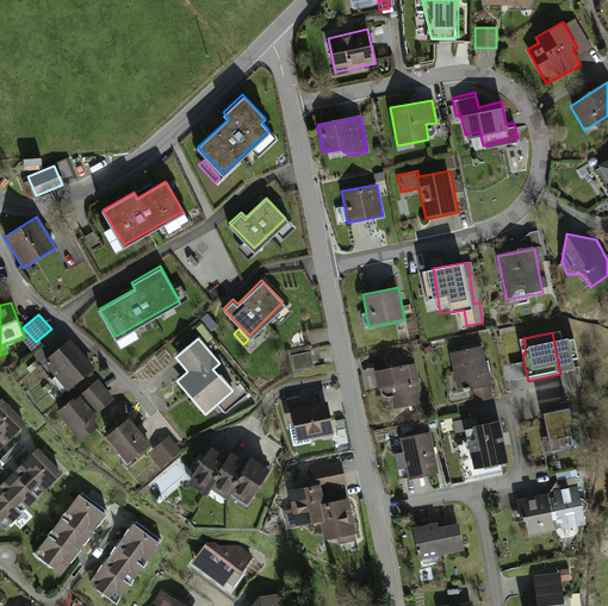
[(68,342),(43,364),(68,393),(93,370),(68,342)]
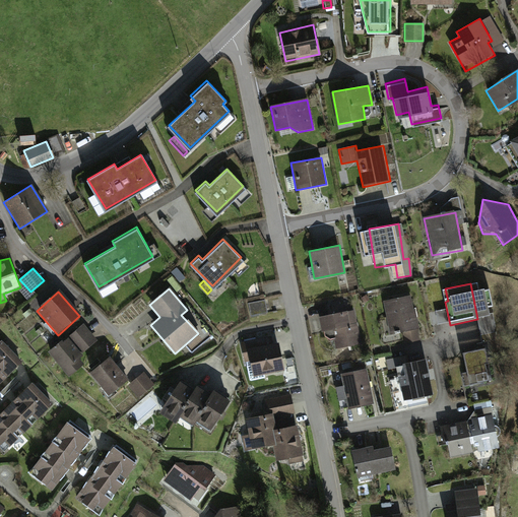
[(409,296),(383,301),(390,333),(418,328),(415,309),(412,310),(409,296)]
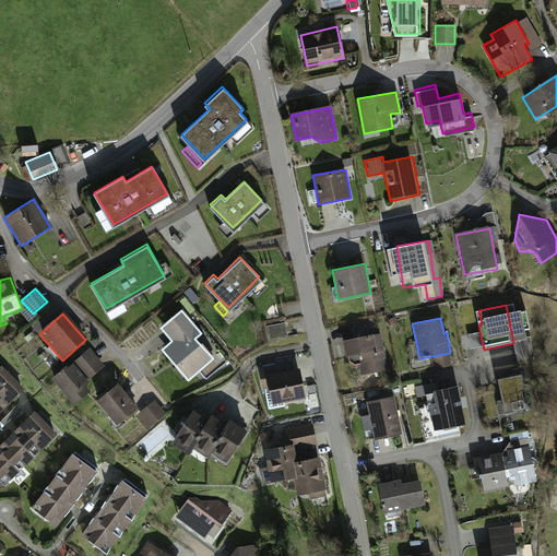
[(265,322),(268,336),(286,333),(284,319),(265,322)]
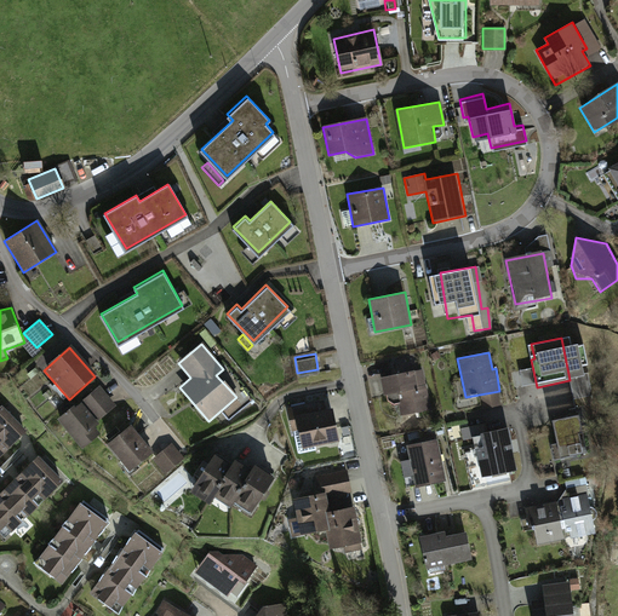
[(417,373),(381,379),(383,393),(400,390),(404,413),(430,408),(425,380),(418,381),(417,373)]
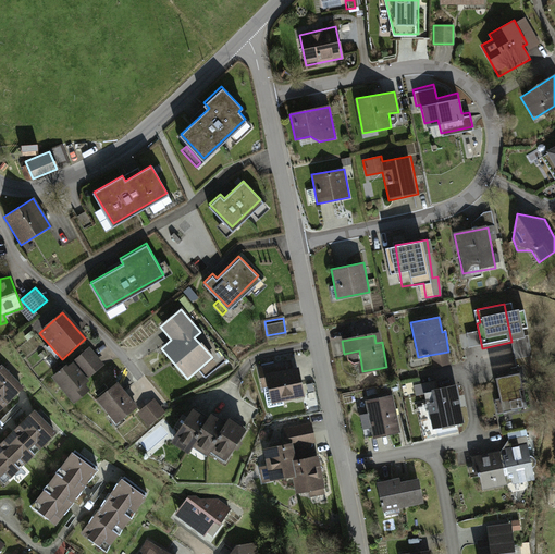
[(89,348),(74,361),(88,378),(103,365),(89,348)]
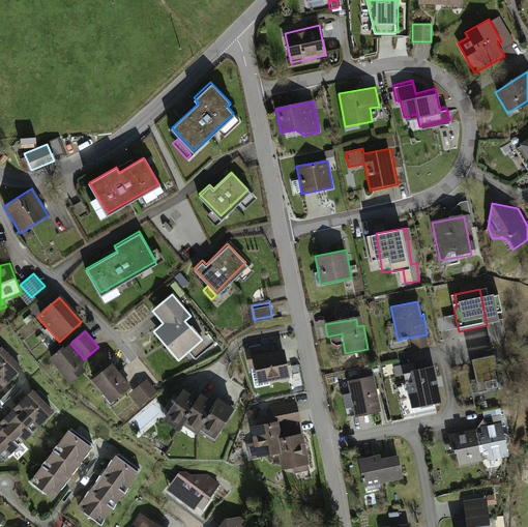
[(277,343),(244,348),(248,372),(257,370),(259,382),(290,377),(285,350),(280,351),(277,343)]
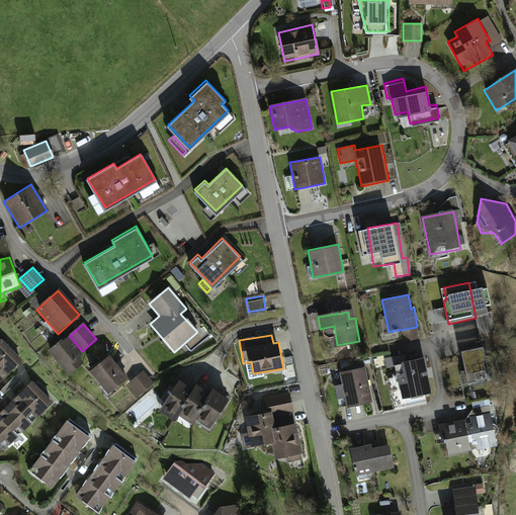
[(67,338),(50,351),(69,374),(82,363),(79,358),(81,356),(67,338)]
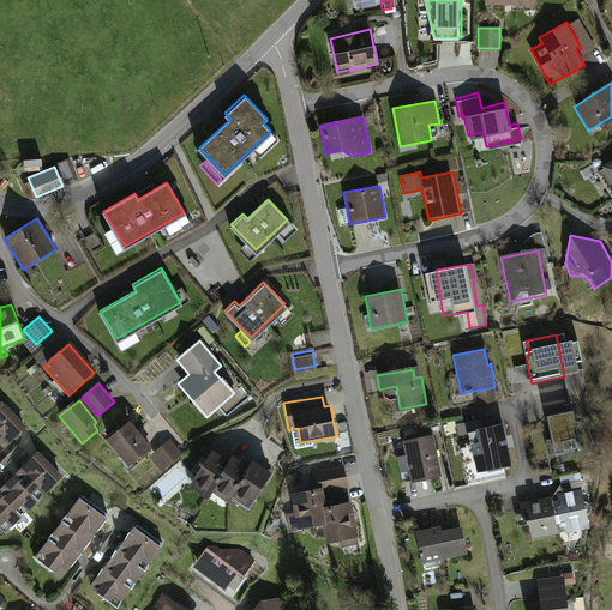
[(0,448),(22,429),(0,406),(0,448)]
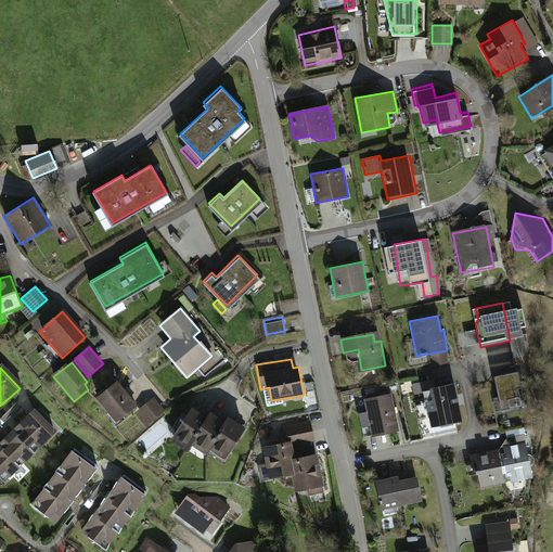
[(497,399),(492,399),(494,412),(525,406),(518,372),(492,377),(497,399)]
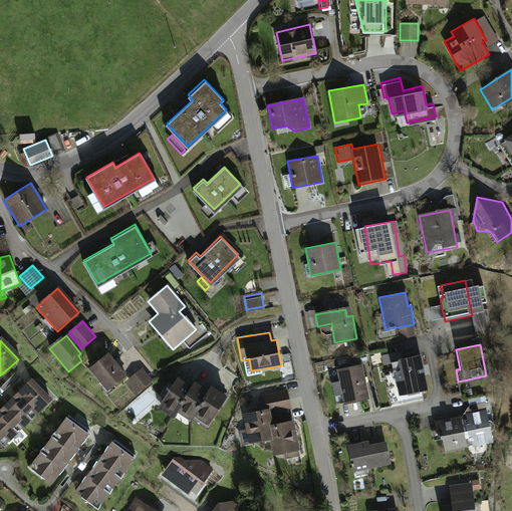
[(402,351),(377,357),(380,369),(395,367),(394,363),(404,361),(402,351)]
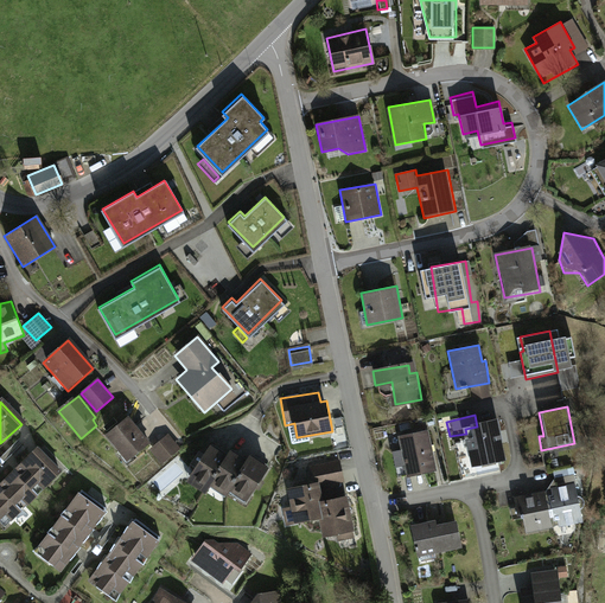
[(150,444),(128,417),(104,436),(125,463),(150,444)]
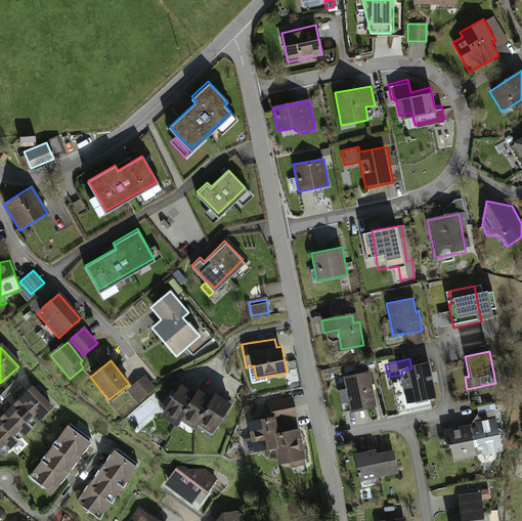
[(411,368),(401,371),(402,375),(406,397),(433,392),(428,365),(411,368)]
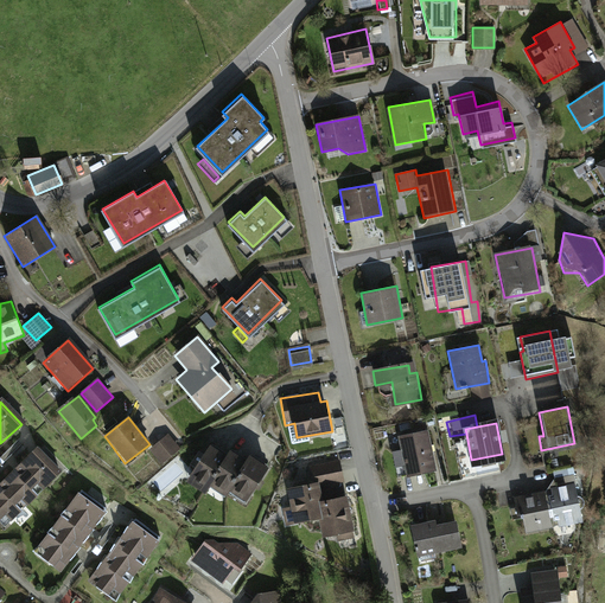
[(428,431),(400,436),(408,476),(437,470),(428,431)]
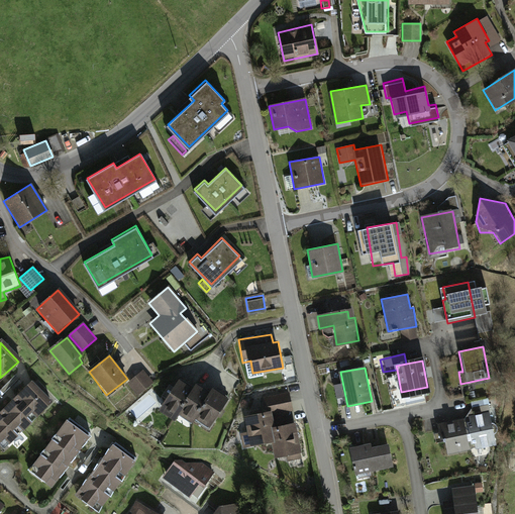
[(143,371),(127,384),(136,397),(153,384),(143,371)]
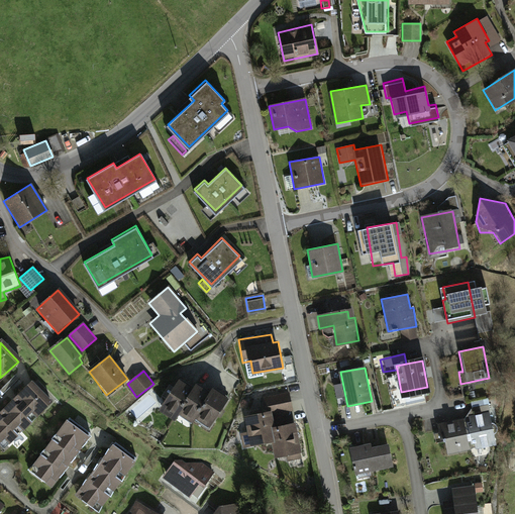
[(32,381),(0,411),(0,442),(4,446),(52,401),(32,381)]
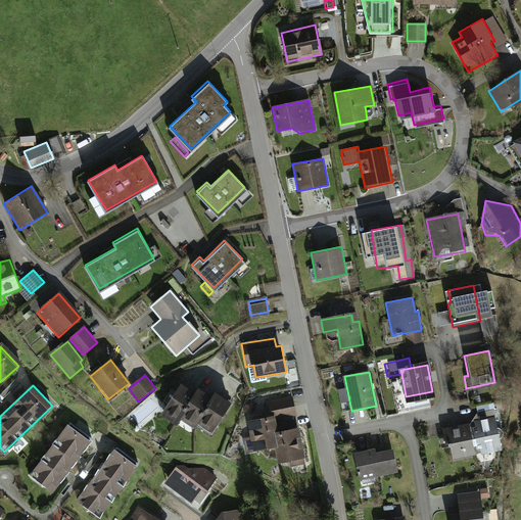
[(191,393),(178,386),(159,417),(177,427),(181,421),(194,429),(196,424),(212,433),(230,403),(214,393),(210,398),(194,389),(191,393)]
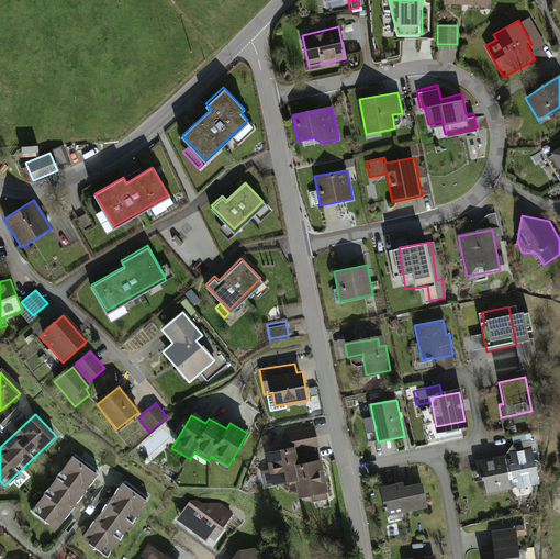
[(313,427),(294,432),(299,453),(317,449),(313,427)]
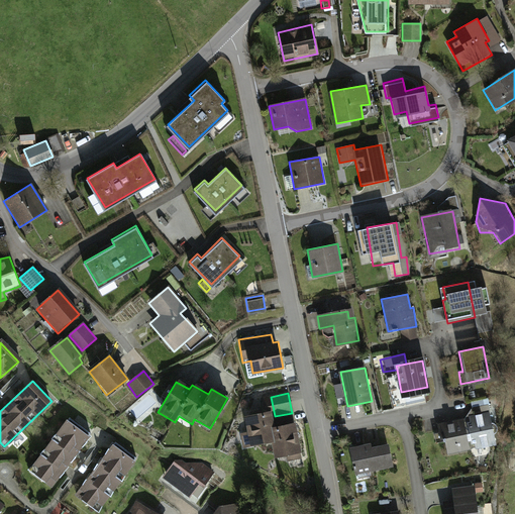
[(247,431),(242,433),(245,447),(271,442),(274,457),(301,453),(297,423),(274,428),(269,411),(244,416),(247,431)]
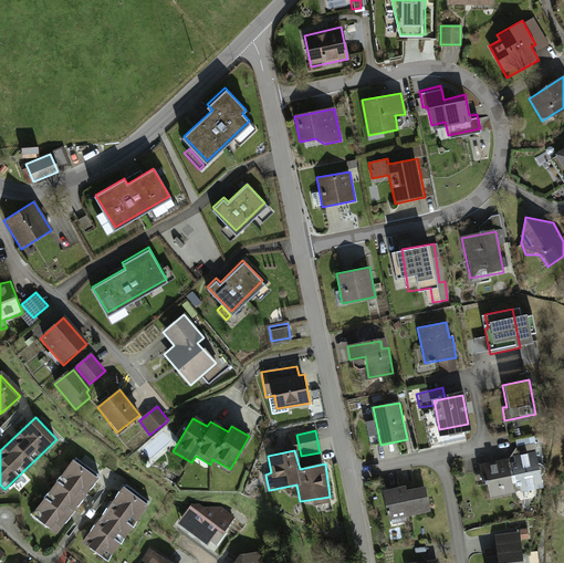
[(517,459),(512,459),(517,486),(521,485),(522,492),(544,488),(538,451),(517,455),(517,459)]
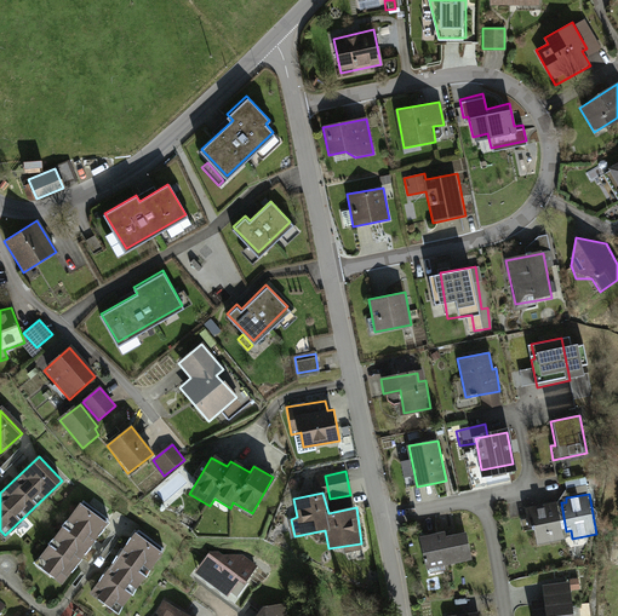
[(556,502),(525,507),(528,525),(533,524),(537,543),(562,539),(556,502)]
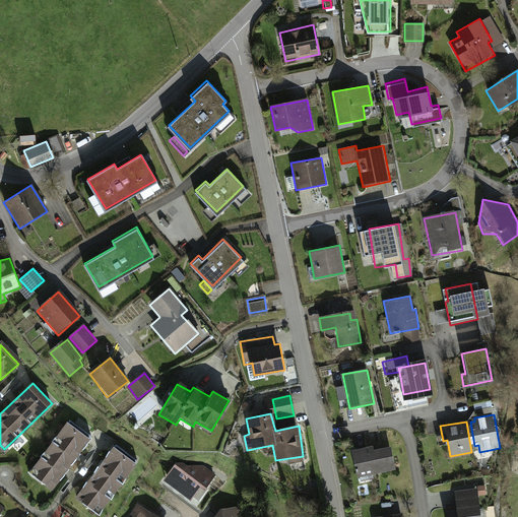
[(68,423),(30,470),(52,488),(90,440),(68,423)]
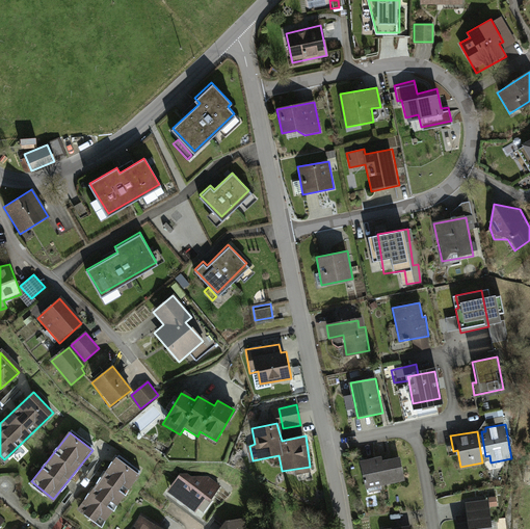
[(117,457),(79,509),(102,526),(140,474),(117,457)]
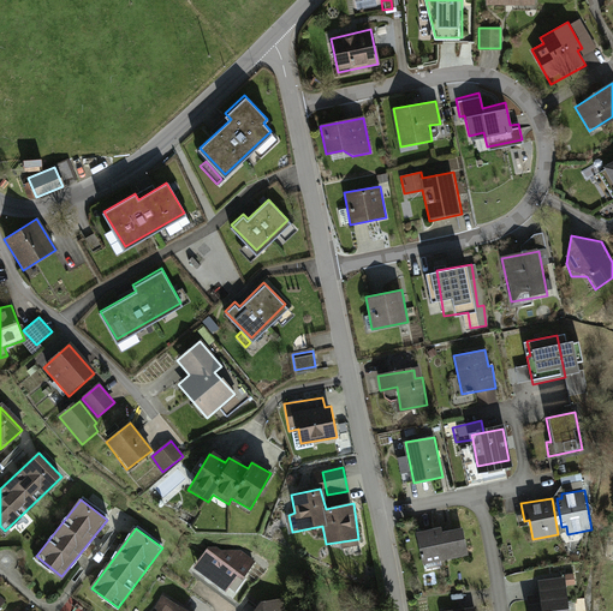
[(441,528),(416,534),(420,551),(426,551),(428,562),(466,553),(462,529),(442,534),(441,528)]
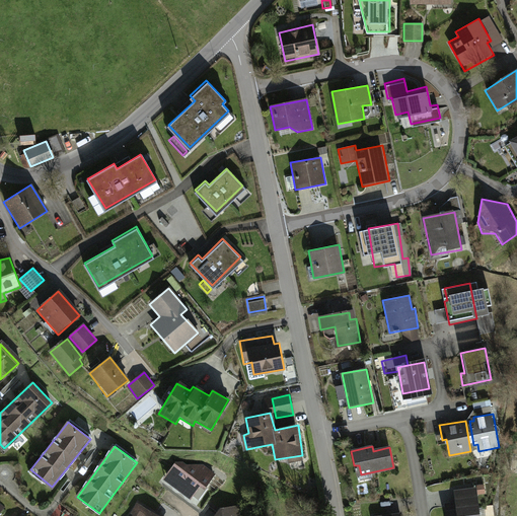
[(175,462),(163,480),(191,501),(213,472),(202,465),(189,465),(181,461),(175,462)]
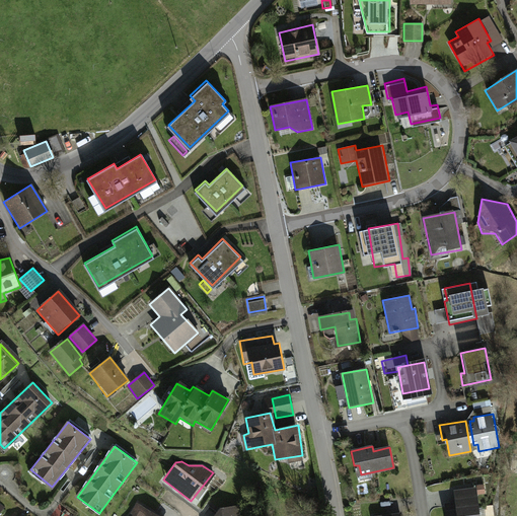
[(456,504),(445,505),(446,515),(481,515),(478,488),(454,490),(456,504)]
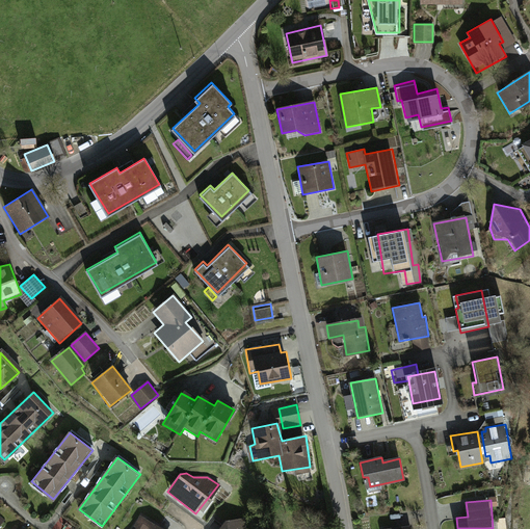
[(158,524),(167,528),(168,528),(175,520),(164,513),(158,524)]
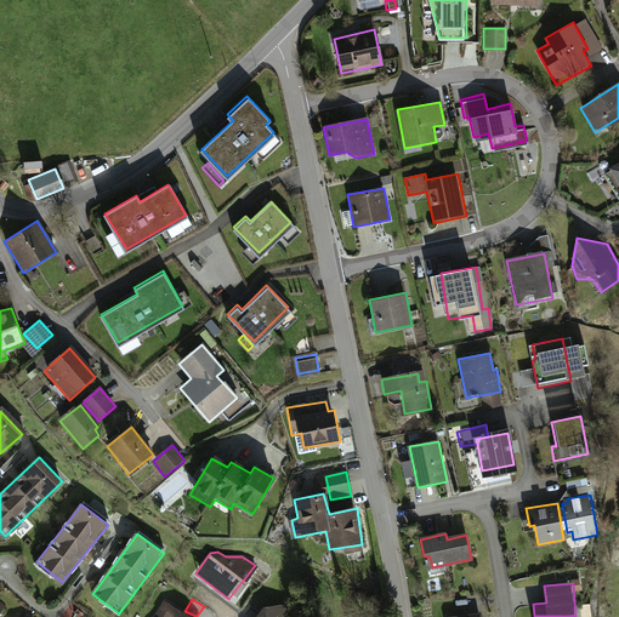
[(187,616),(165,604),(157,616),(187,616)]
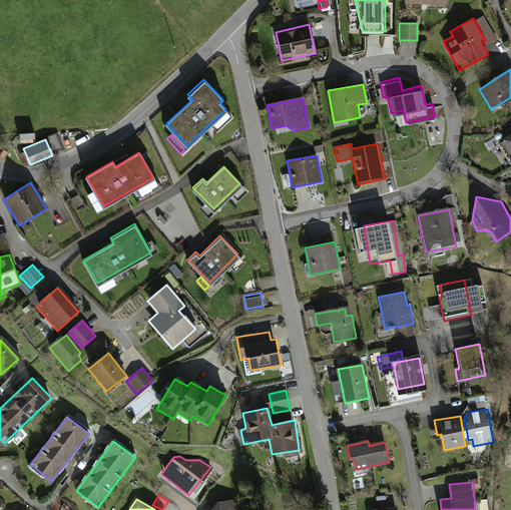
[(235,509),(234,500),(215,501),(208,509),(235,509)]
